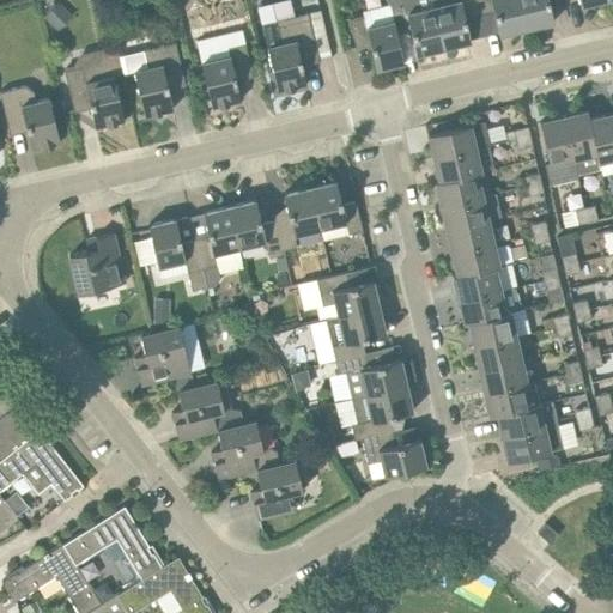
[(396,34),(398,34),(411,31),(416,54),(443,48),(434,7),(431,0),(388,0),(390,4),(396,34)]
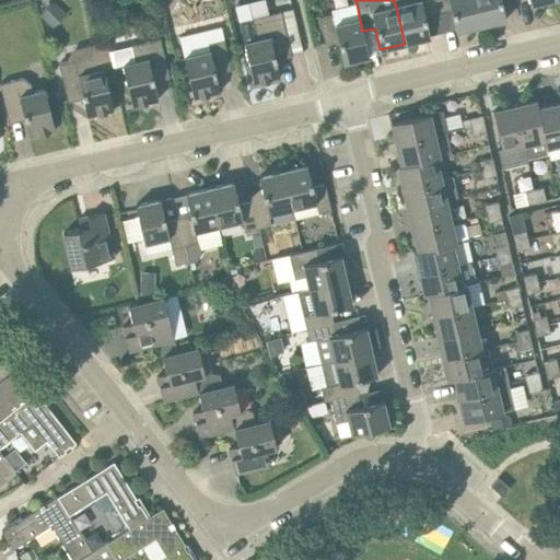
[(394,0),(396,7),(405,44),(430,38),(424,16),(438,13),(434,0),(394,0)]
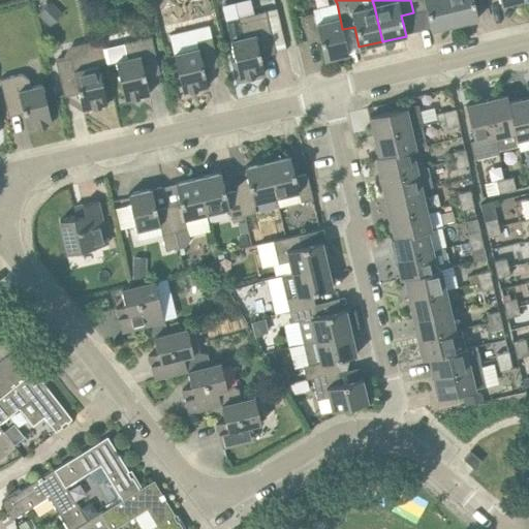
[(410,0),(413,12),(426,9),(431,30),(455,25),(448,0),(410,0)]
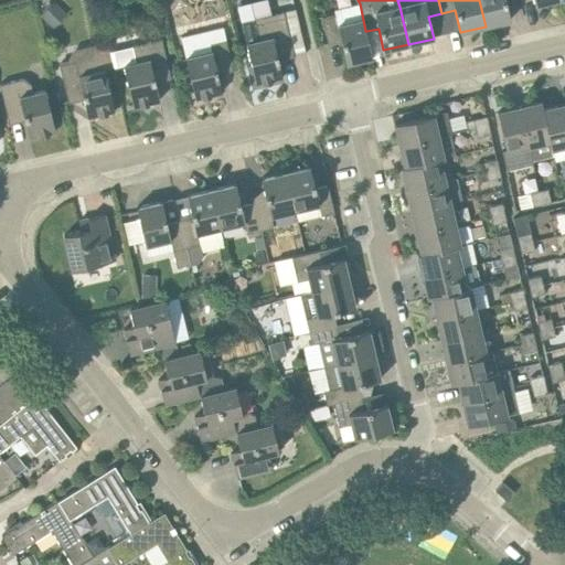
[(479,0),(486,27),(511,20),(505,0),(479,0)]
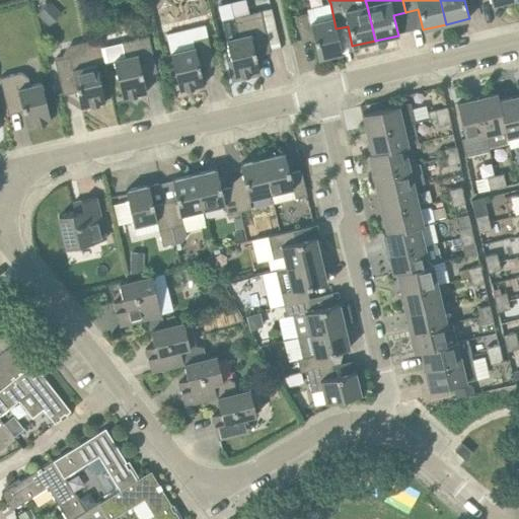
[(49,2),(36,13),(49,25),(60,14),(49,2)]
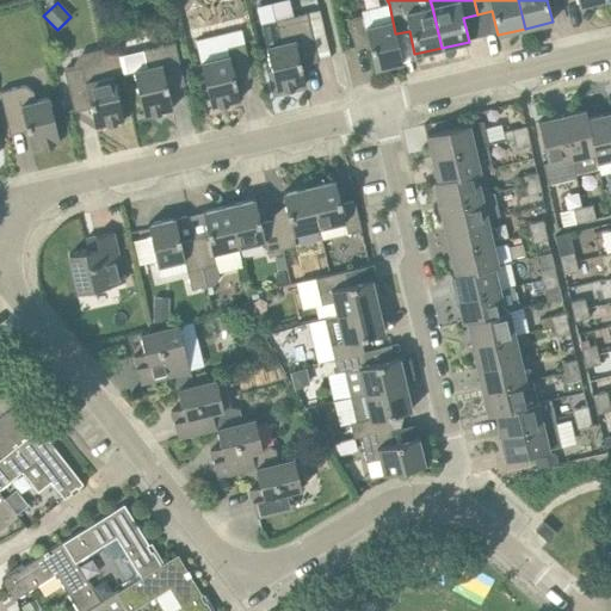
[(402,62),(396,34),(395,34),(389,4),(360,11),(363,16),(347,19),(355,48),(369,45),(375,69),(402,62)]
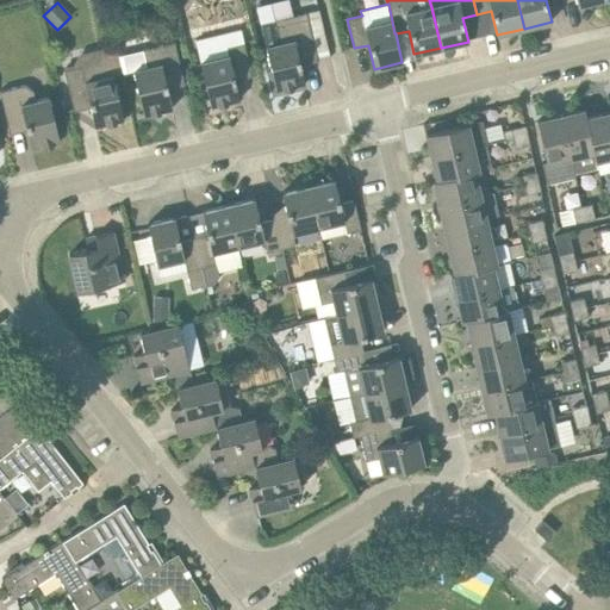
[(317,62),(307,19),(277,26),(274,20),(260,24),(266,47),(277,92),(305,85),(300,66),(317,62)]
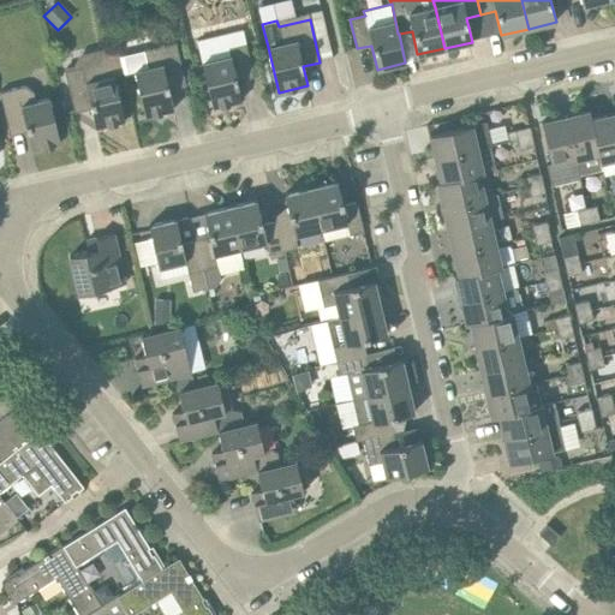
[(145,117),(174,109),(169,90),(186,87),(175,43),(144,51),(148,69),(135,72),(145,117)]
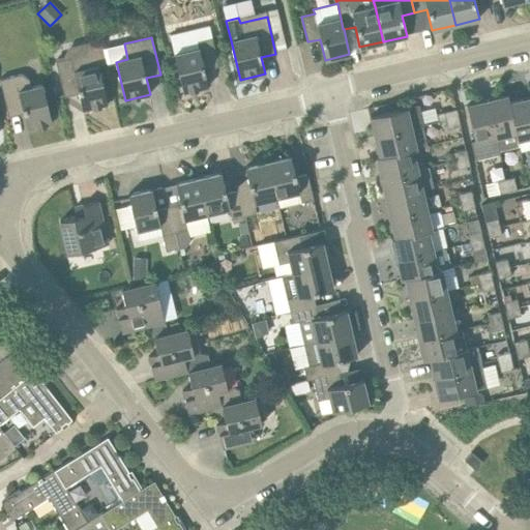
[(183,93),(208,87),(204,70),(218,67),(212,38),(197,41),(199,49),(174,54),(183,93)]
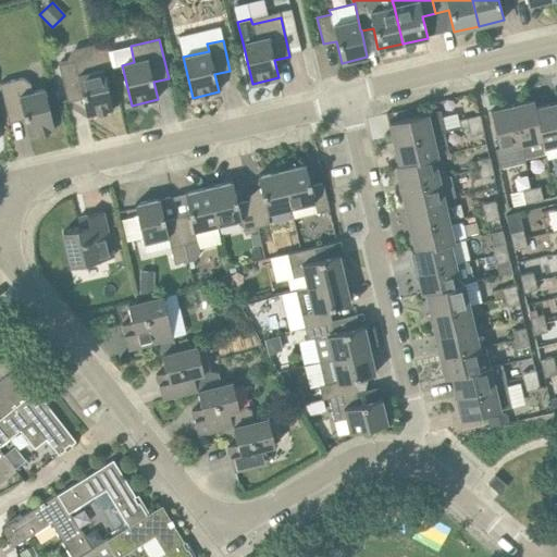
[(77,75),(74,61),(59,64),(67,102),(83,99),(87,115),(113,110),(103,70),(77,75)]
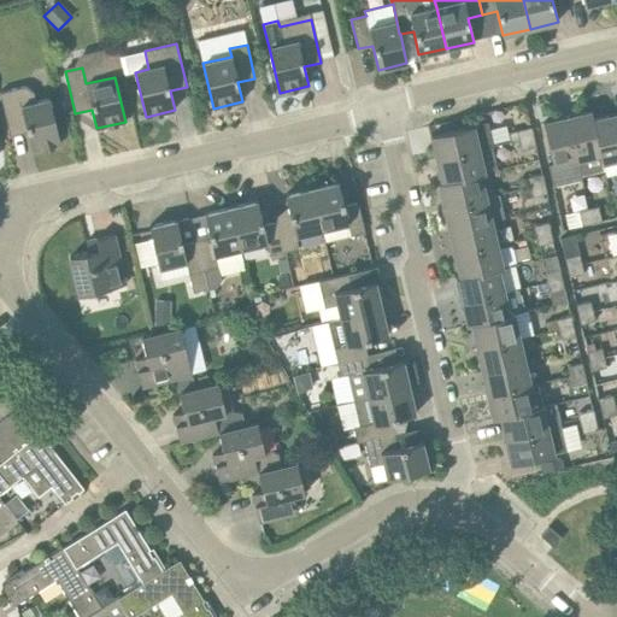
[(35,103),(33,92),(24,87),(0,92),(0,94),(10,136),(27,131),(31,151),(60,145),(50,99),(35,103)]
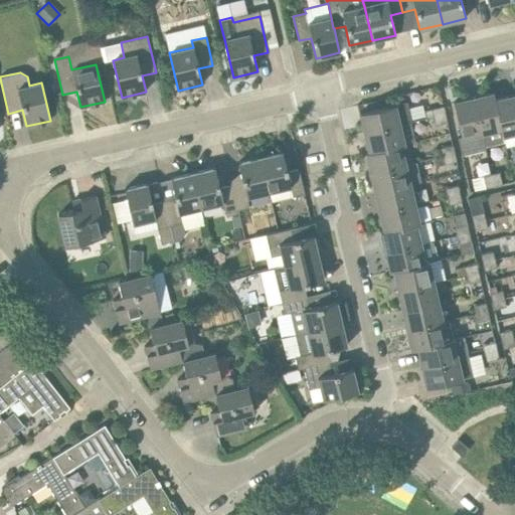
[(474,98),(485,147),(505,142),(501,129),(493,94),(474,98)]
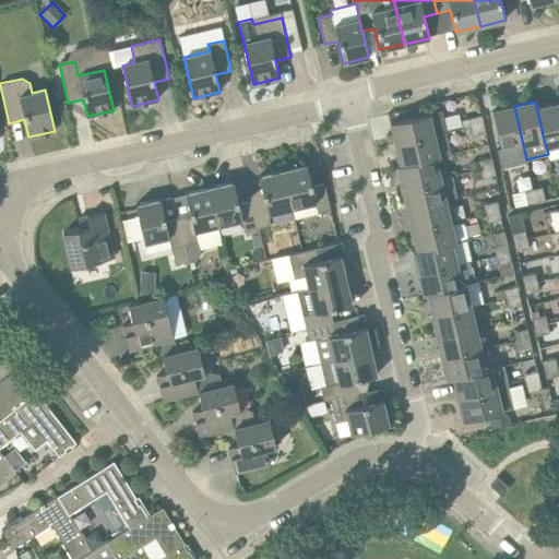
[(535,102),(544,140),(545,140),(546,146),(558,143),(558,107),(558,104),(537,108),(536,102),(535,102)]
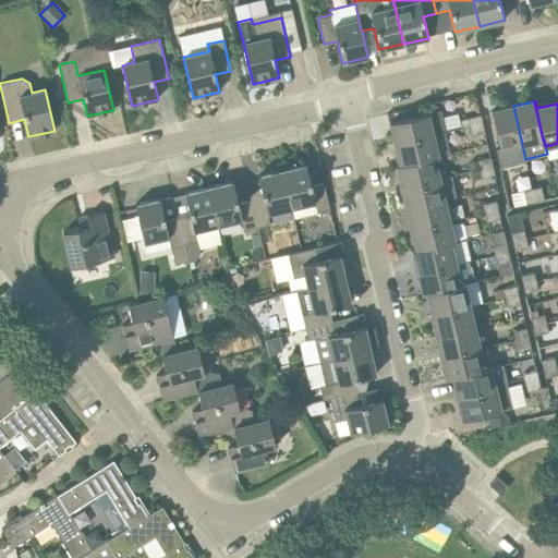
[(526,162),(525,159),(513,106),(492,111),(500,149),(496,150),(500,169),(526,162)]
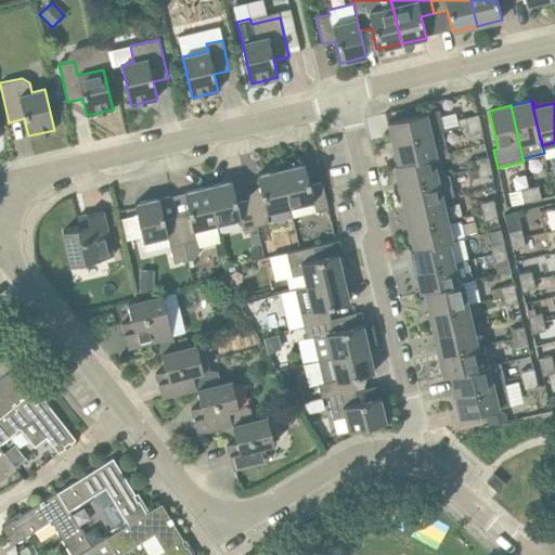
[(387,121),(392,144),(430,134),(443,132),(438,110),(426,113),(387,121)]
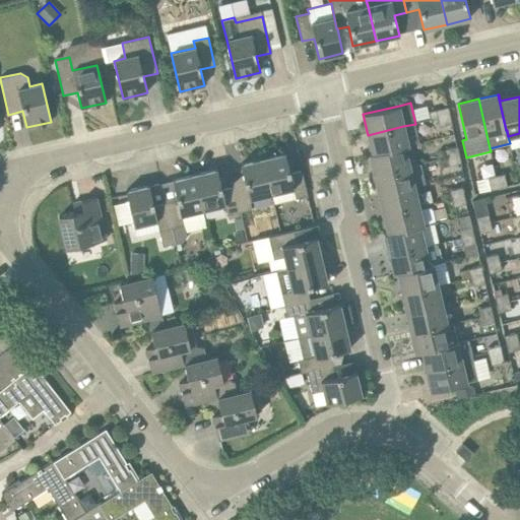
[(438,119),(450,116),(448,108),(429,112),(431,120),(438,119)]
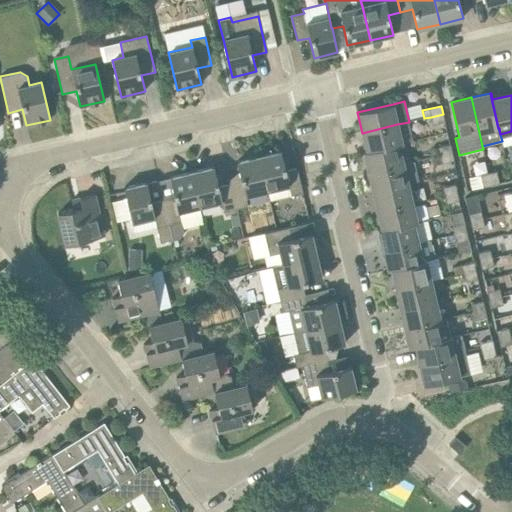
[(443,114),(431,117),(432,125),(445,122),(443,114)]
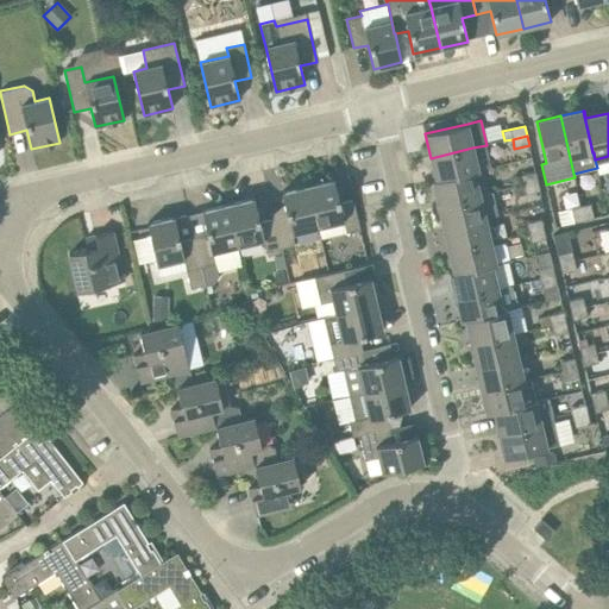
[(472,148),(431,158),(435,180),(475,171),(478,170),(472,148)]
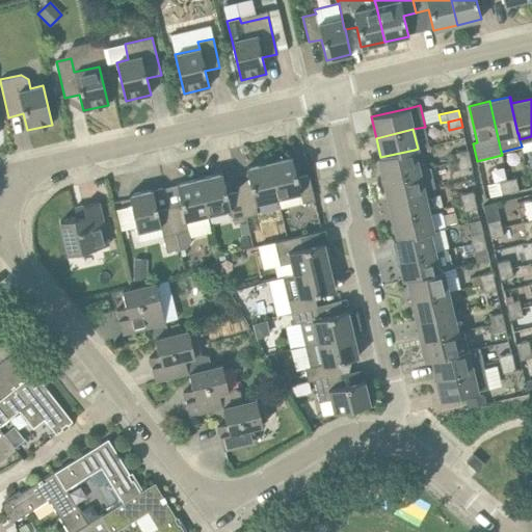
[(415,150),(380,157),(377,158),(382,179),(419,170),(415,150)]
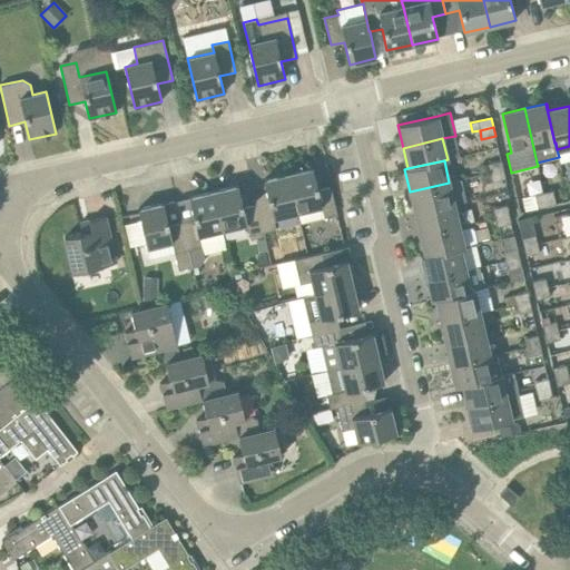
[(490,174),(503,170),(501,161),(488,164),(490,174)]
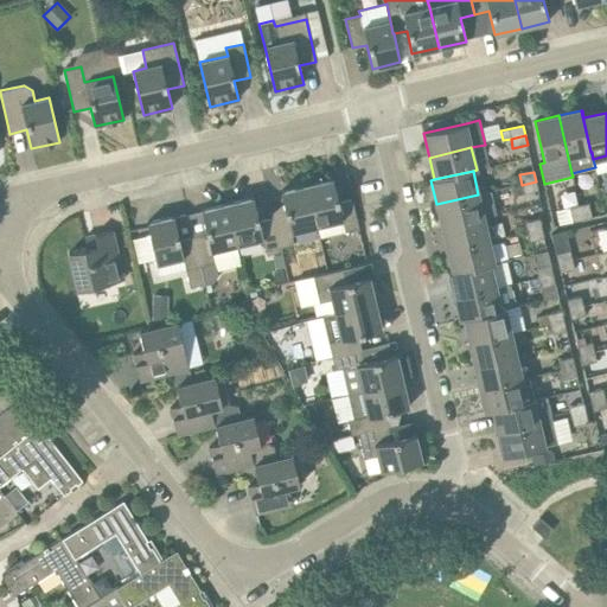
[(510,184),(516,185),(519,181),(518,176),(513,174),(509,178),(510,184)]
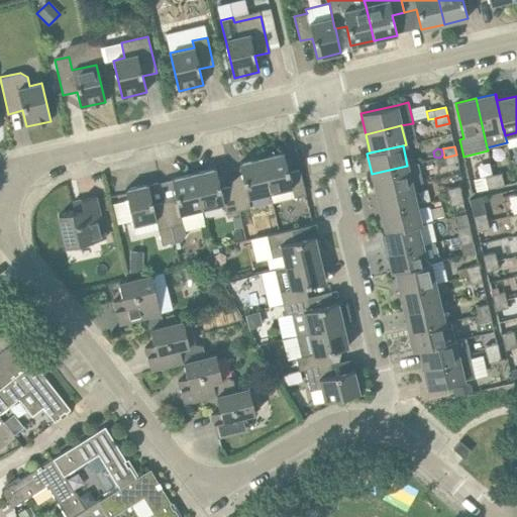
[(261,158),(270,193),(291,188),(294,198),(305,195),(300,170),(288,173),(284,152),(261,158)]
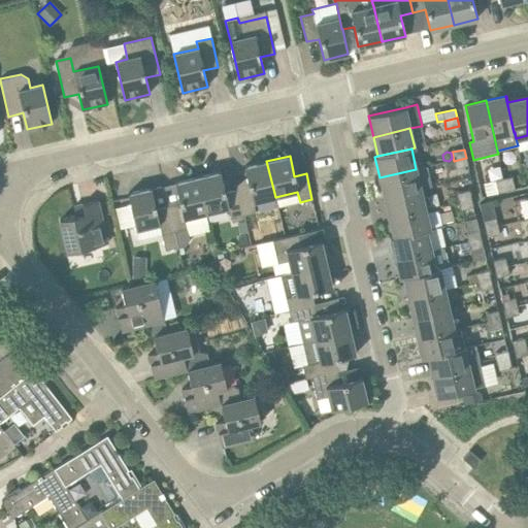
[(466,158),(454,161),(455,169),(468,166),(466,158)]
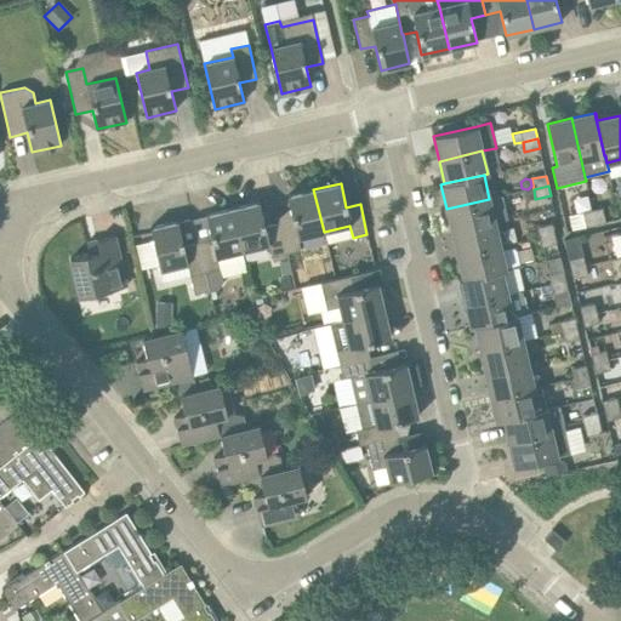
[(279,223),(286,254),(301,250),(297,238),(324,232),(313,189),(286,195),(292,220),(279,223)]
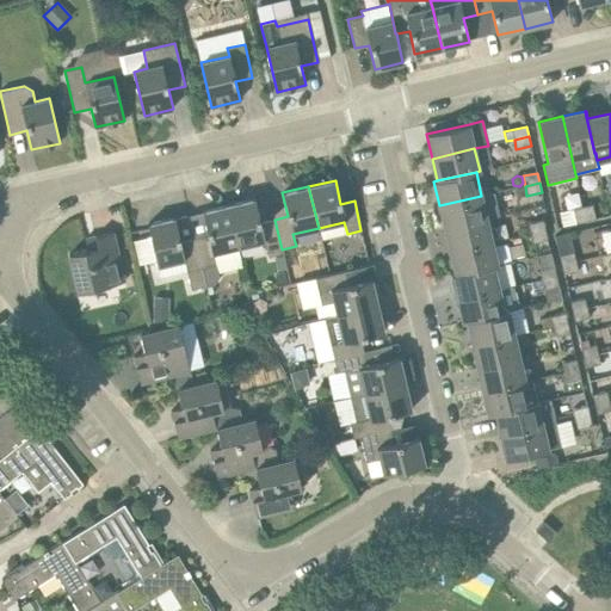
[(494,192),(481,196),(439,205),(444,229),(487,218),(499,216),(494,192)]
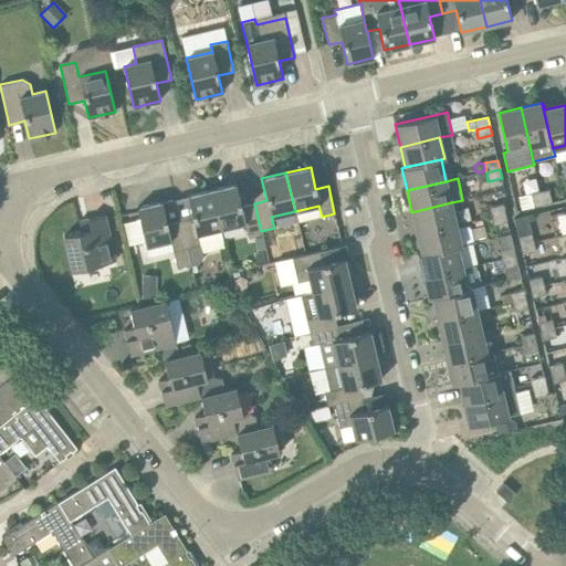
[(211,190),(221,229),(244,223),(248,234),(261,231),(254,203),(241,207),(236,185),(211,190)]
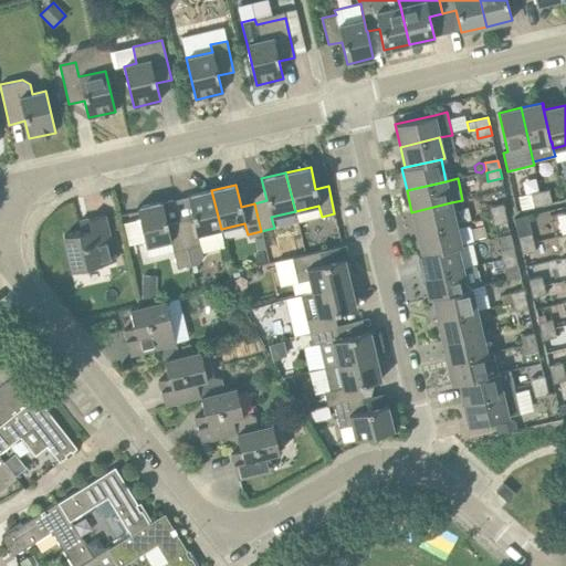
[(548,189),(540,191),(543,206),(552,203),(548,189)]
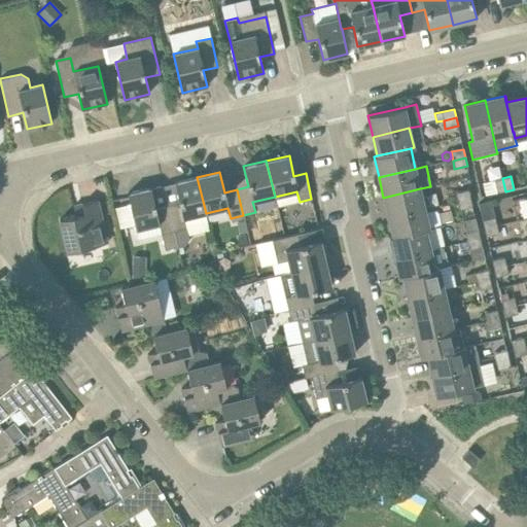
[(167,206),(177,247),(185,246),(185,245),(188,239),(185,229),(183,218),(206,213),(197,177),(174,182),(179,203),(167,206)]
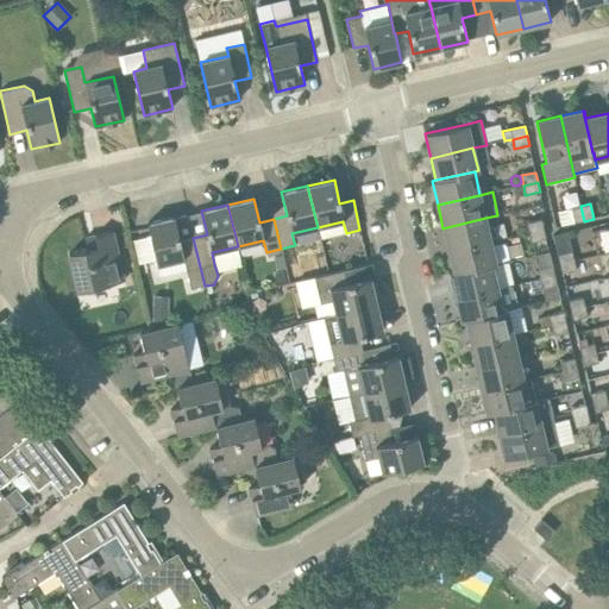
[(584,221),(581,206),(571,208),(575,224),(584,221)]
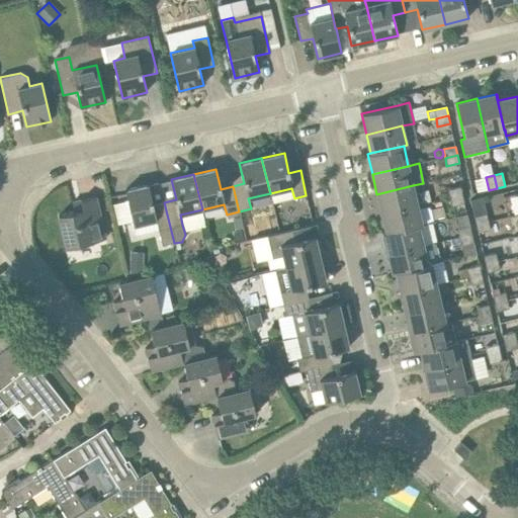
[(489,190),(486,177),(473,180),(477,192),(489,190)]
